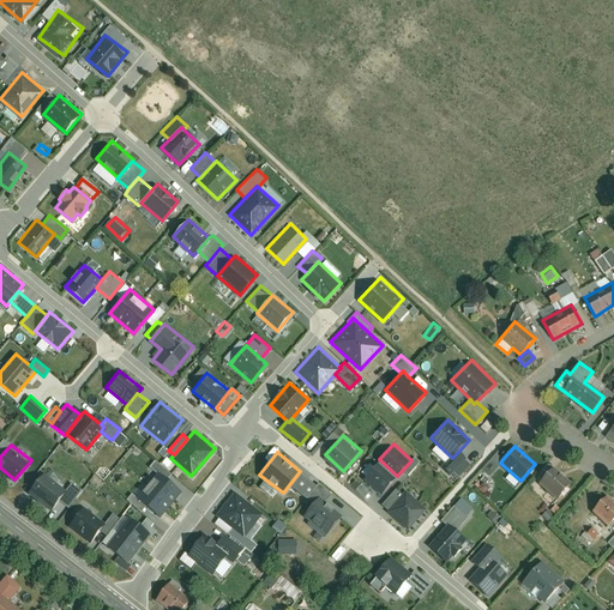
[(470,463),(458,452),(452,458),(443,469),(451,477),(455,472),(458,476),(470,463)]
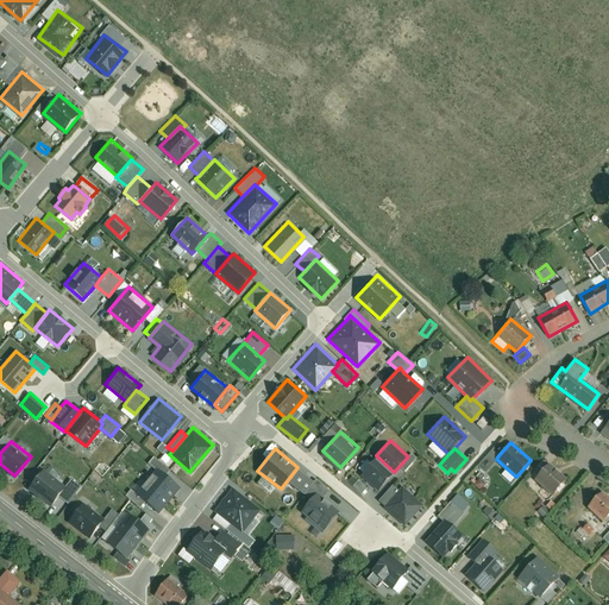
[(491,448),(477,465),(485,471),(496,459),(498,455),(491,448)]
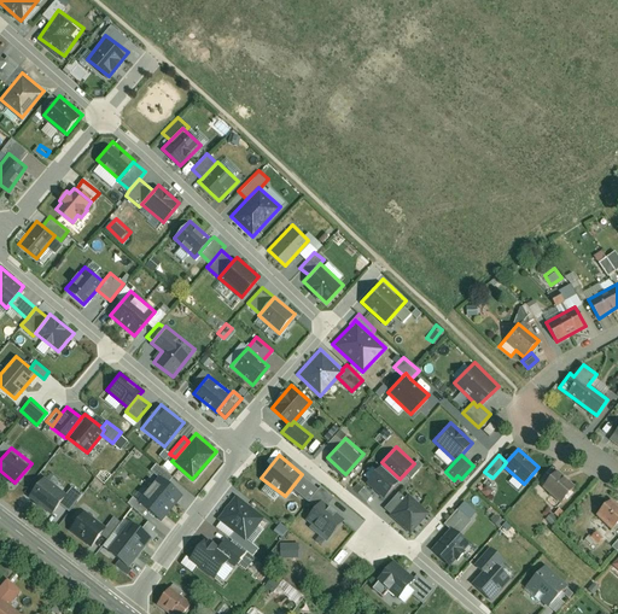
[(158,475),(167,481),(172,475),(155,461),(150,468),(158,475)]
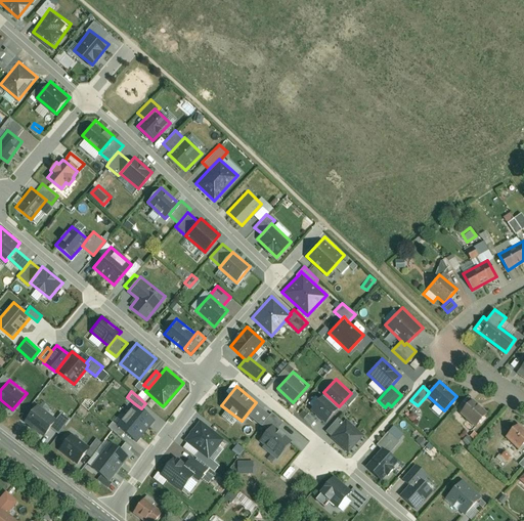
[(323,392),(311,406),(326,420),(339,406),(323,392)]
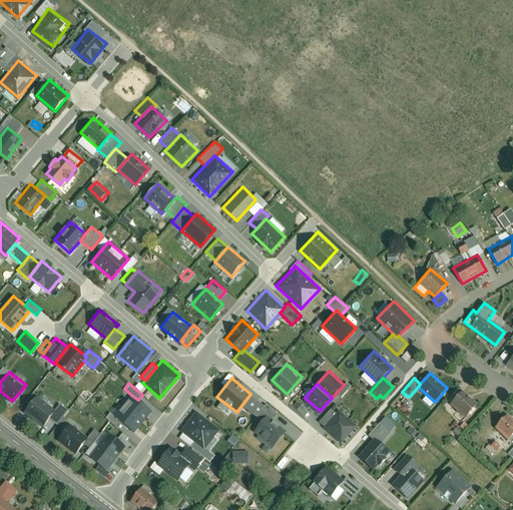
[(451,403),(465,417),(476,405),(462,391),(451,403)]
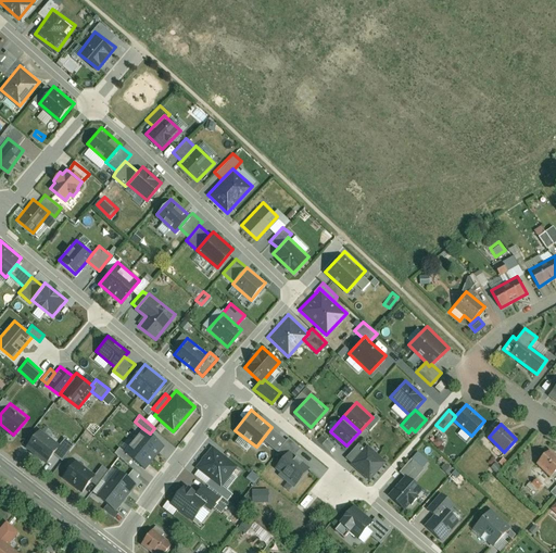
[(62,442),(40,427),(26,447),(48,462),(62,442)]
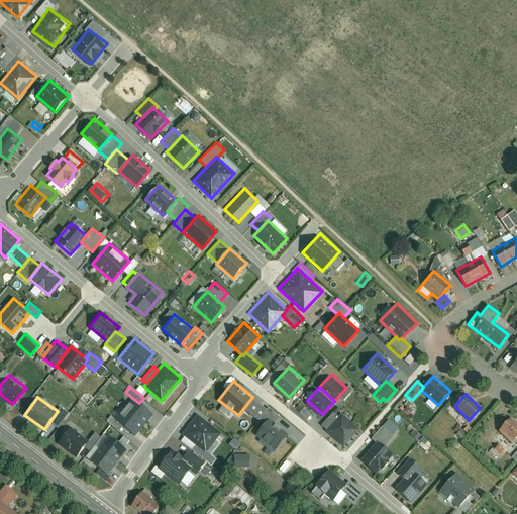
[(139,403),(132,398),(115,418),(122,424),(133,433),(150,413),(139,403)]
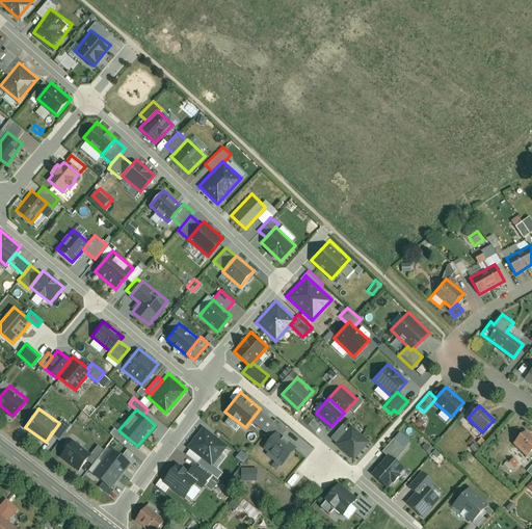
[(371,440),(352,423),(336,442),(354,457),(371,440)]
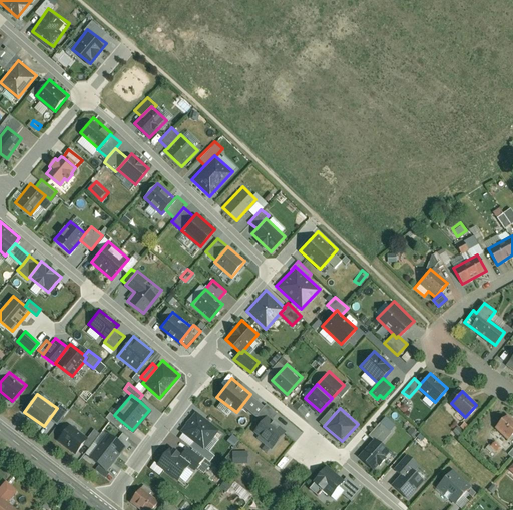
[(219,427),(195,409),(179,430),(192,440),(203,448),(204,446),(219,427)]
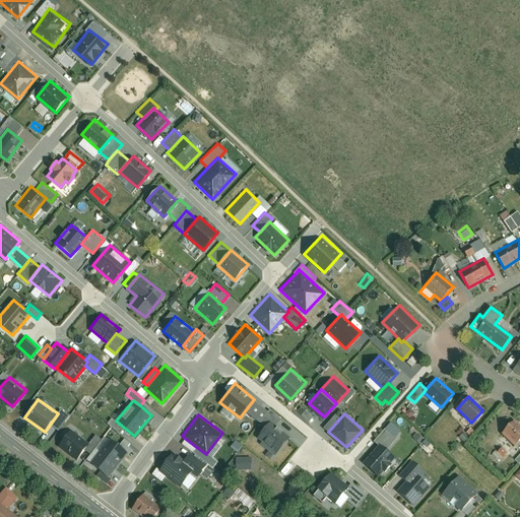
[(123,427),(116,421),(111,416),(107,422),(119,432),(123,427)]
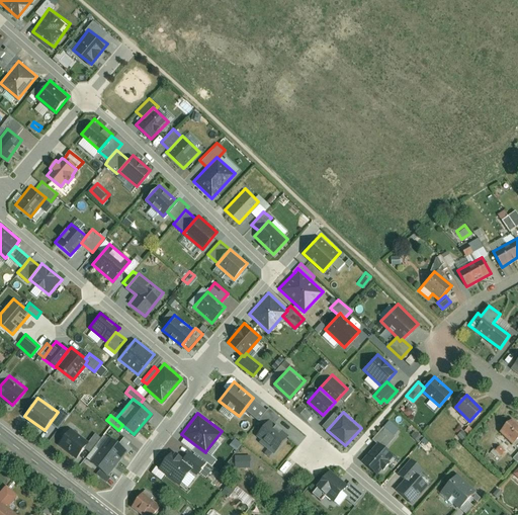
[(289,433),(271,418),(257,434),(276,449),(289,433)]
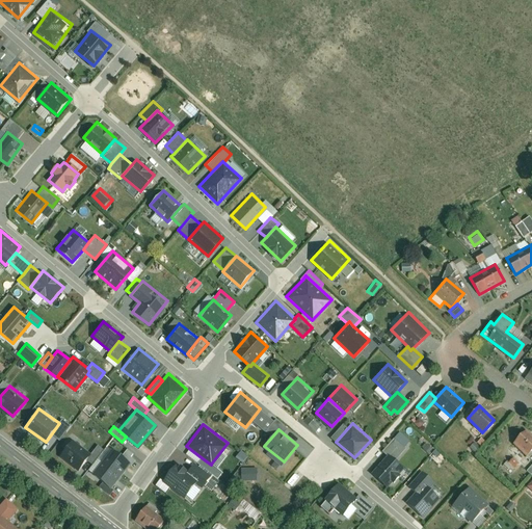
[(512,442),(530,457),(531,455),(531,449),(531,448),(531,435),(524,429),(512,442)]
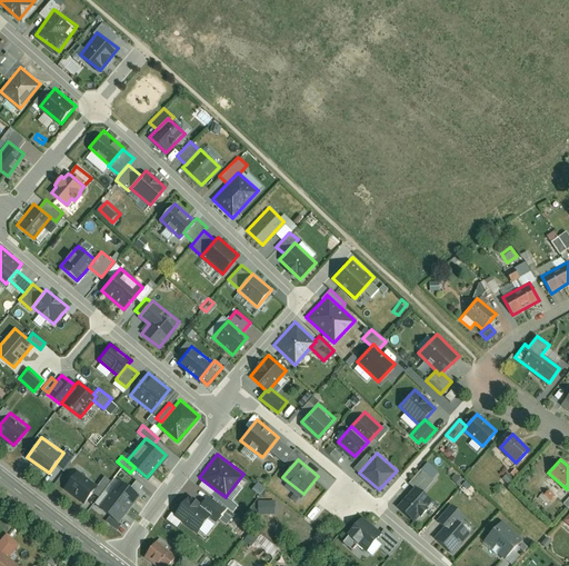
[(513,466),(509,472),(516,478),(520,472),(513,466)]
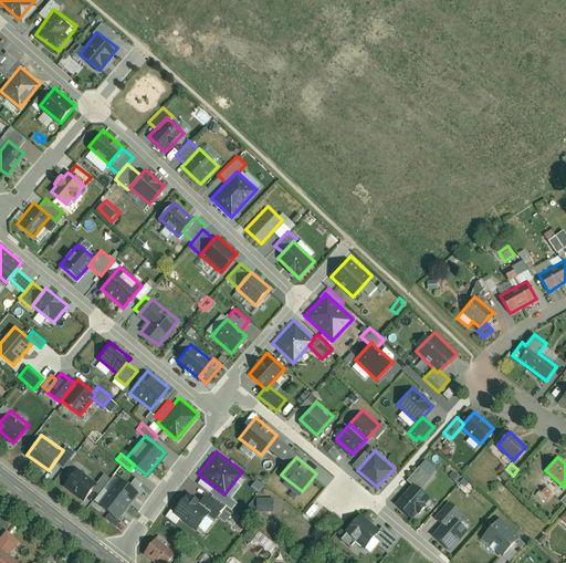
[(97,479),(77,465),(63,483),(83,499),(97,479)]
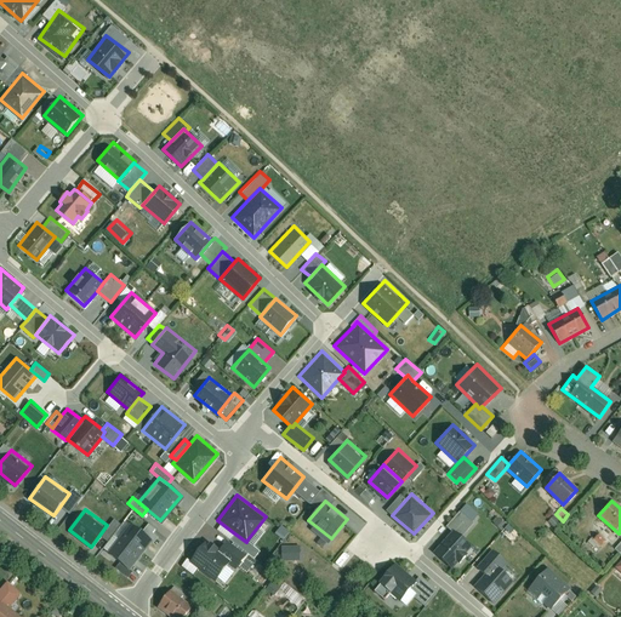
[(149,540),(127,523),(106,552),(127,569),(149,540)]
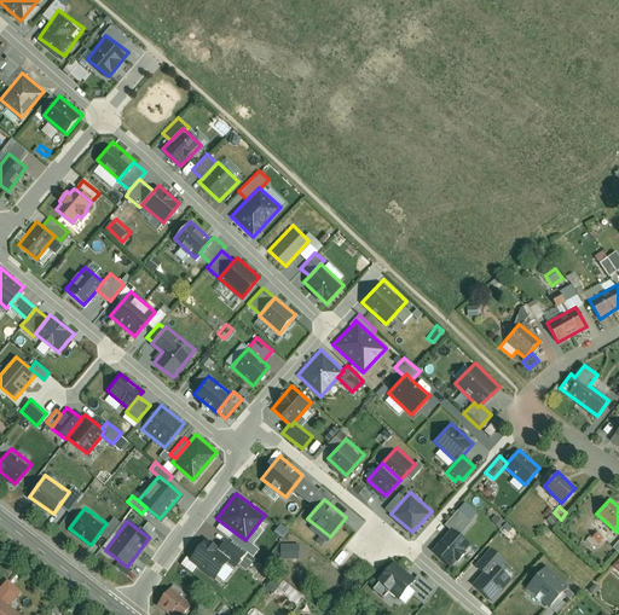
[(472,541),(453,526),(434,549),(452,564),(472,541)]
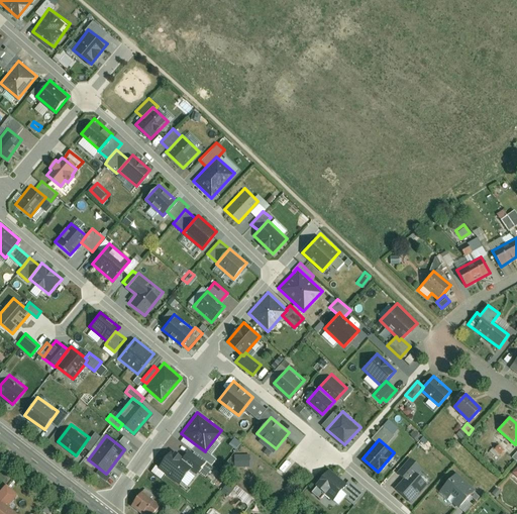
[(497,441),(491,446),(498,454),(504,448),(497,441)]
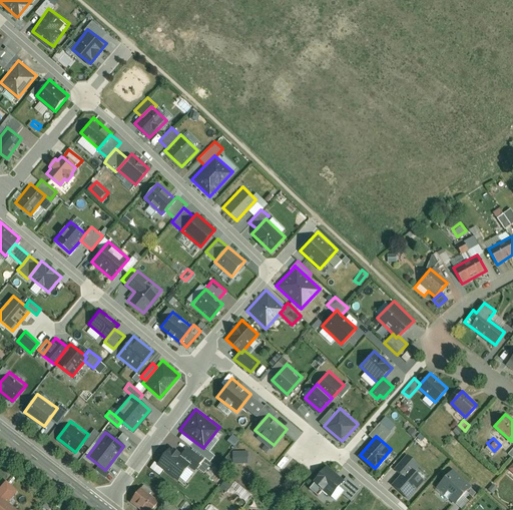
[(203,448),(192,440),(189,445),(208,460),(213,454),(204,446),(203,448)]
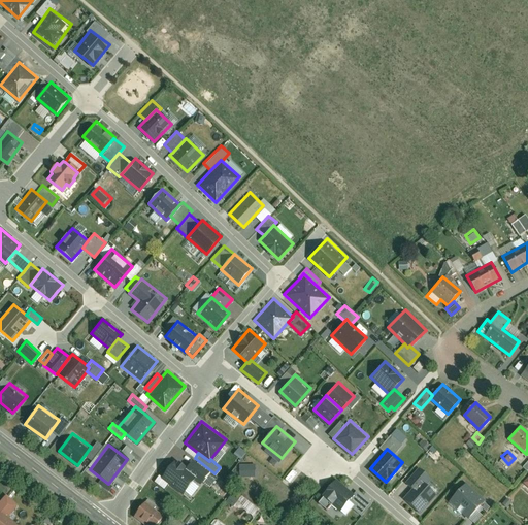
[(186,467),(173,459),(160,477),(182,493),(194,478),(195,474),(186,467)]
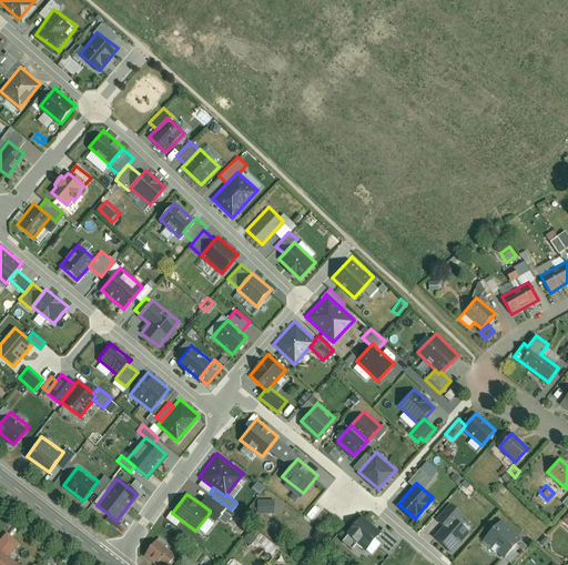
[(206,494),(200,503),(210,511),(209,514),(215,518),(224,506),(206,494)]
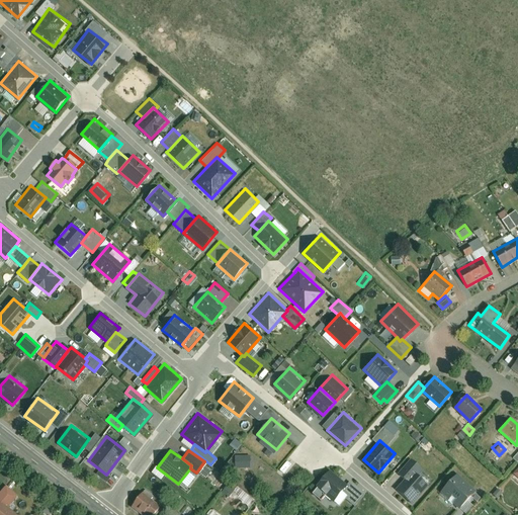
[(233,466),(253,465),(253,452),(233,452),(233,466)]
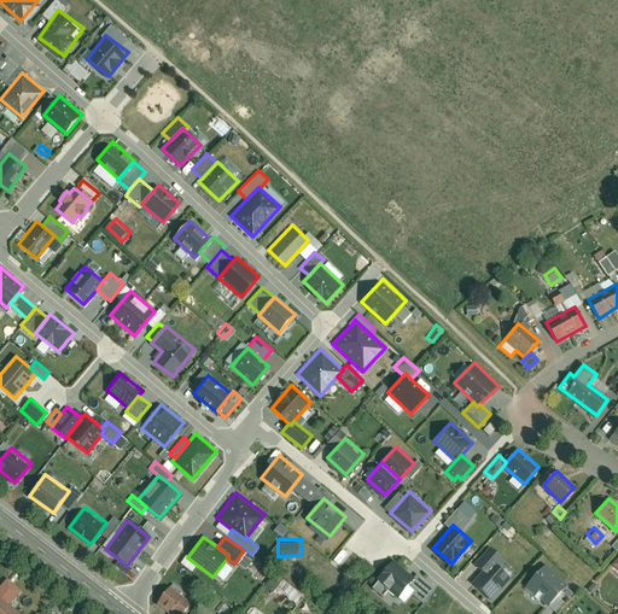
[(392,557),(375,579),(397,596),(404,588),(414,576),(392,557)]
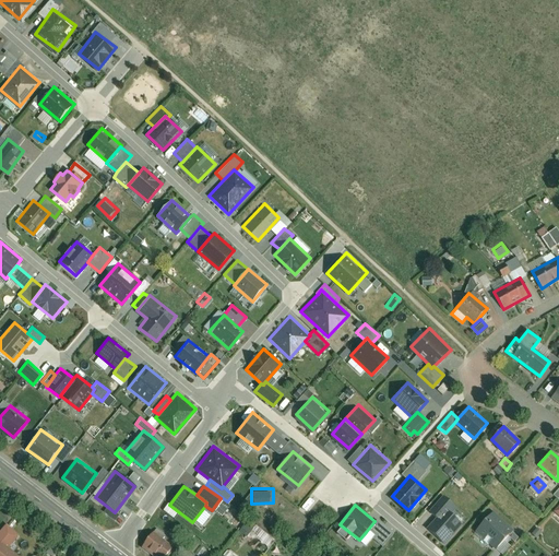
[(450,512),(444,507),(427,525),(443,541),(461,522),(450,512)]
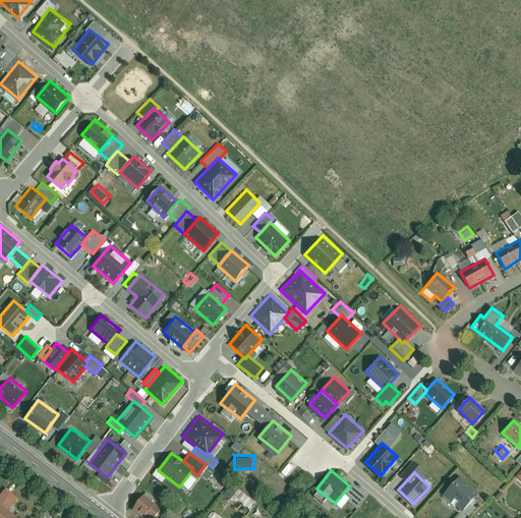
[(479,490),(461,473),(443,494),(461,510),(479,490)]
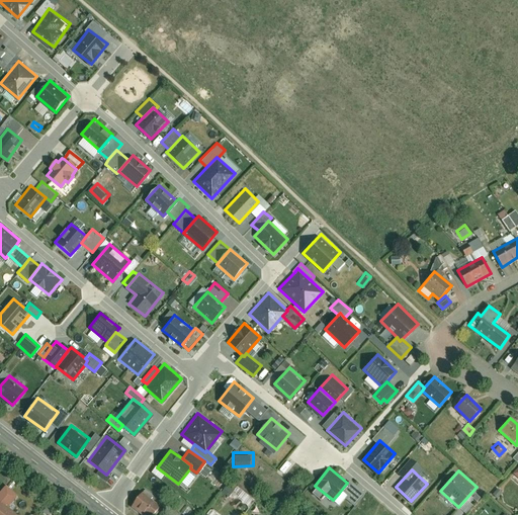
[(349,480),(347,483),(339,493),(353,505),(364,492),(349,480)]
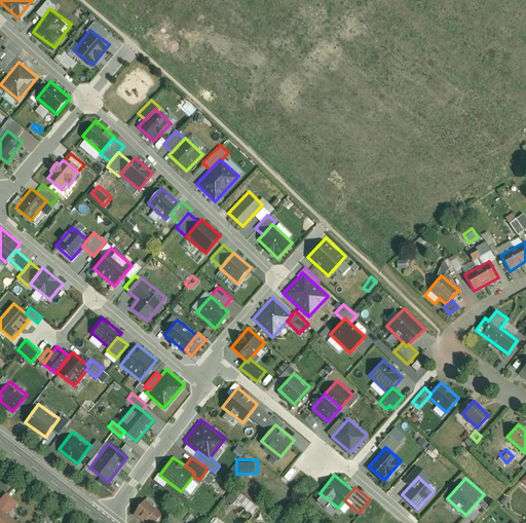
[(0,522),(15,522),(6,514),(16,502),(5,492),(0,497),(0,522)]
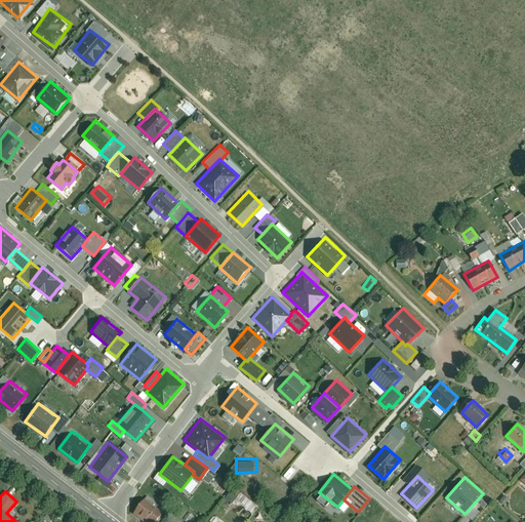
[(133,510),(150,521),(160,508),(144,495),(133,510)]
